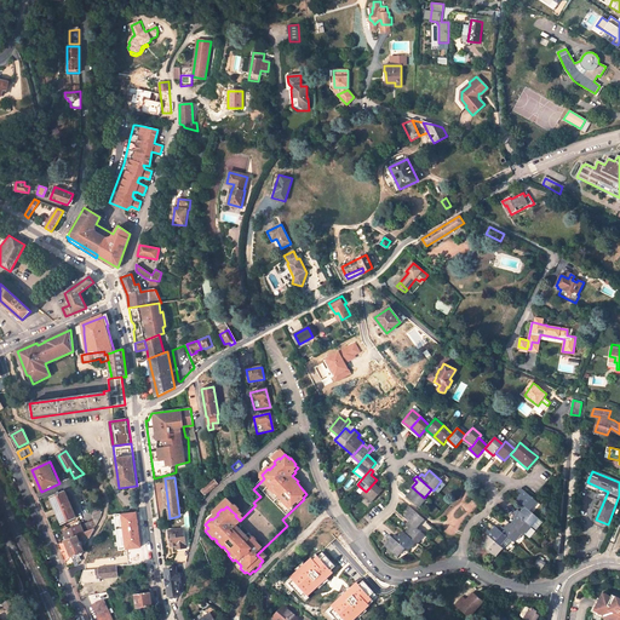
[(372,503),(382,491),(377,486),(379,482),(377,480),(366,492),(363,494),(372,503)]
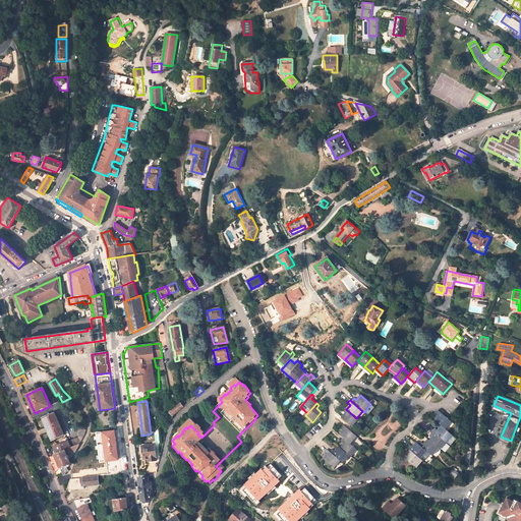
[(180,404),(170,412),(173,415),(183,407),(180,404)]
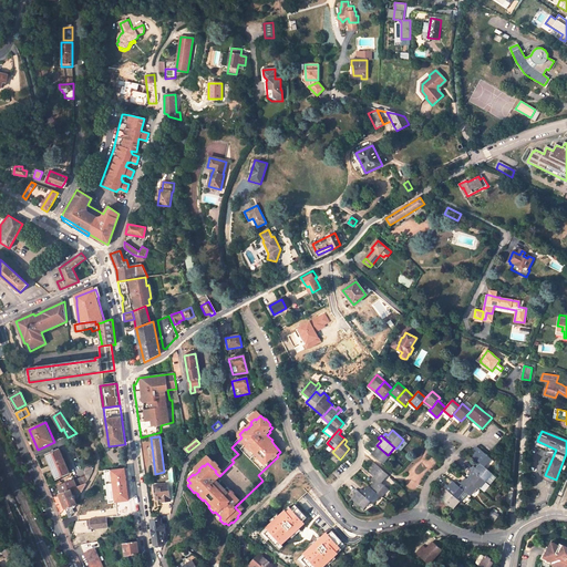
[(388,455),(377,445),(375,444),(373,447),(375,450),(371,455),(382,464),(389,456),(388,455)]
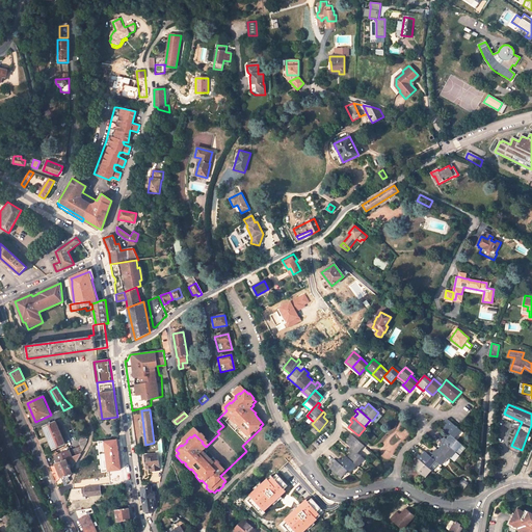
[(460,430),(448,419),(445,422),(448,425),(444,429),(451,435),(454,439),(460,430)]
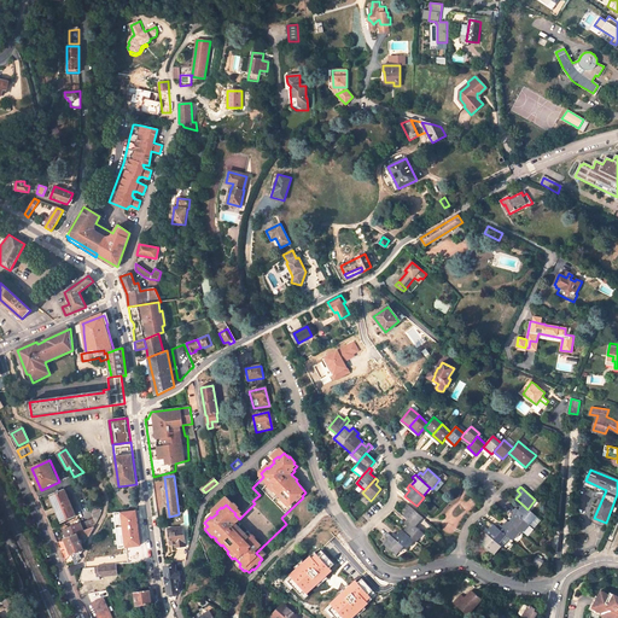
[(65,490),(51,496),(62,523),(76,517),(65,490)]
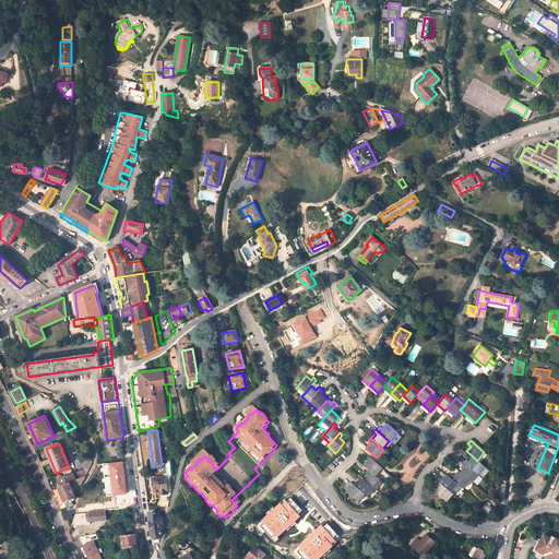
[(382,468),(368,456),(366,460),(369,462),(365,466),(369,471),(376,476),(382,468)]
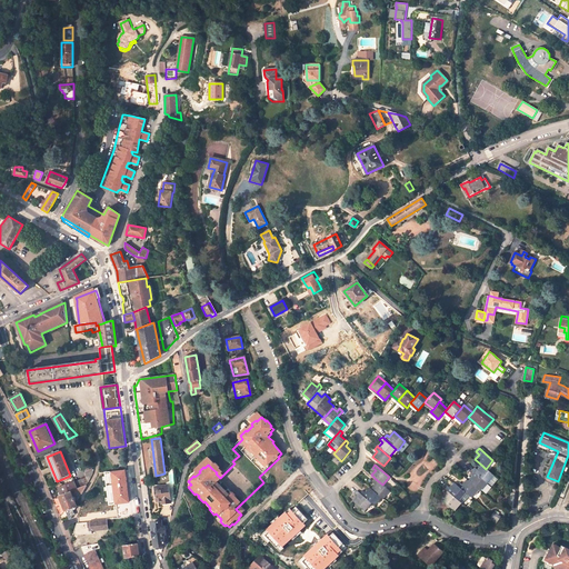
[(480,491),(493,476),(486,469),(482,466),(478,470),(476,468),(470,473),(473,476),(469,481),(479,490),(480,491)]
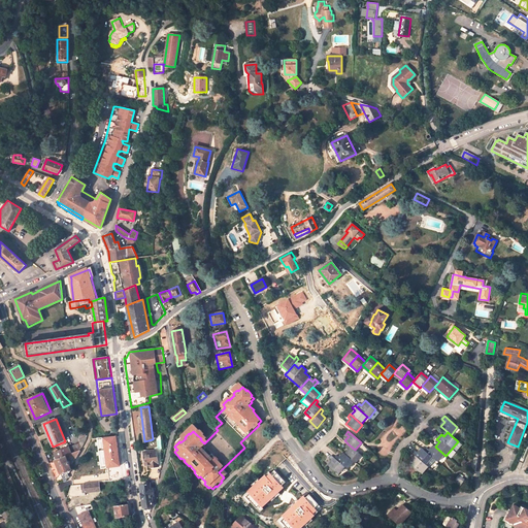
[(54,453),(57,460),(81,450),(87,439),(87,436),(86,436),(85,434),(77,437),(80,443),(70,448),(70,447),(54,453)]
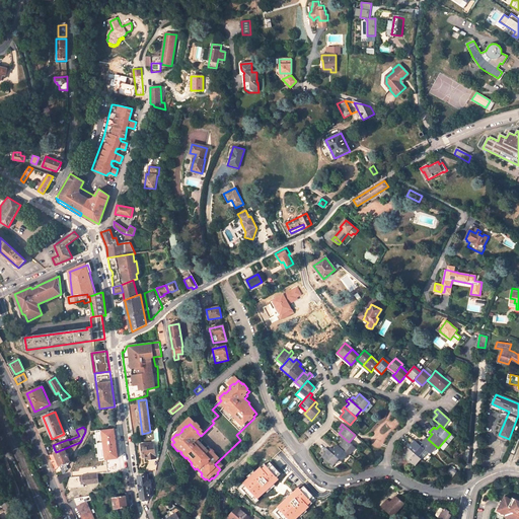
[(106,459),(118,458),(115,429),(104,431),(106,448),(104,448),(106,459)]
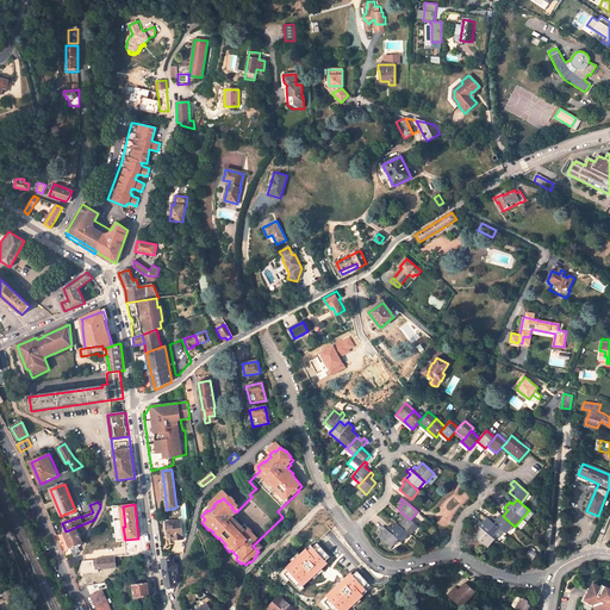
[(418,527),(410,520),(403,514),(400,517),(403,520),(398,524),(409,534),(410,535),(418,527)]
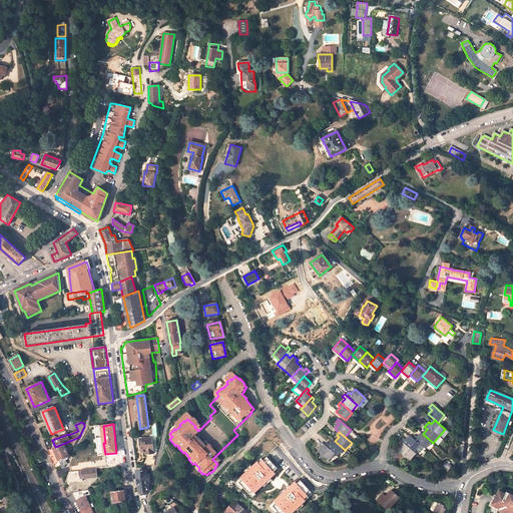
[(421,433),(418,437),(415,435),(413,438),(420,444),(426,449),(432,442),(423,434),(421,433)]
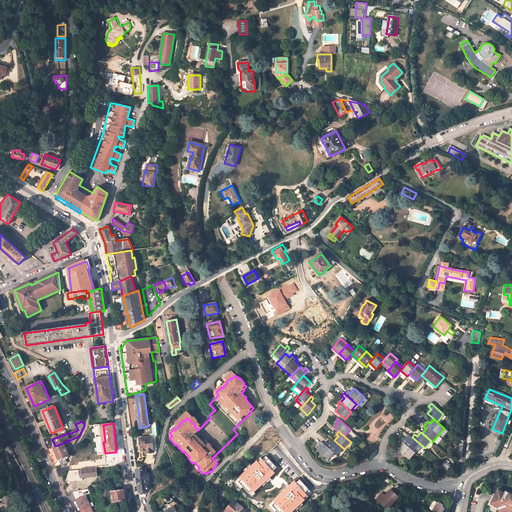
[(403,437),(400,440),(402,442),(400,444),(403,446),(399,451),(409,460),(415,453),(413,451),(419,443),(412,437),(409,435),(405,439),(403,437)]
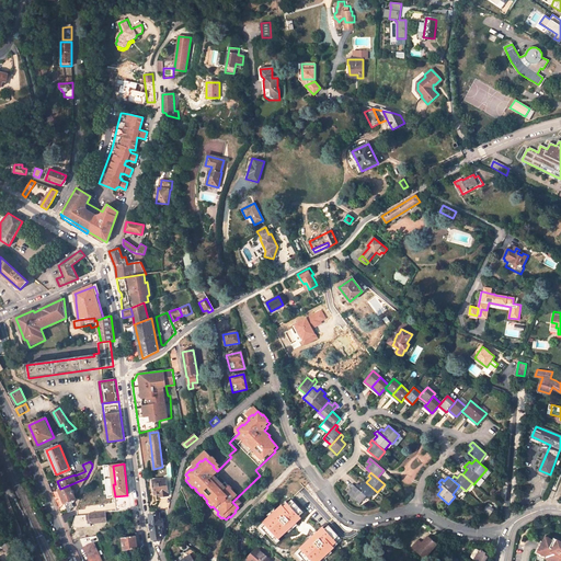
[(87,478),(60,489),(59,490),(68,513),(70,512),(87,478)]
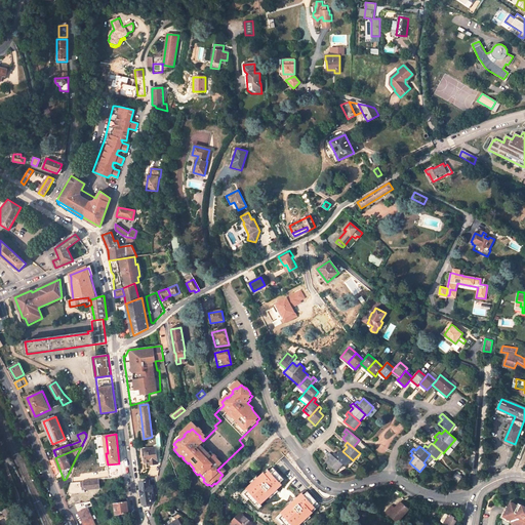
[(149,462),(149,466),(157,465),(155,448),(144,449),(145,463),(149,462)]
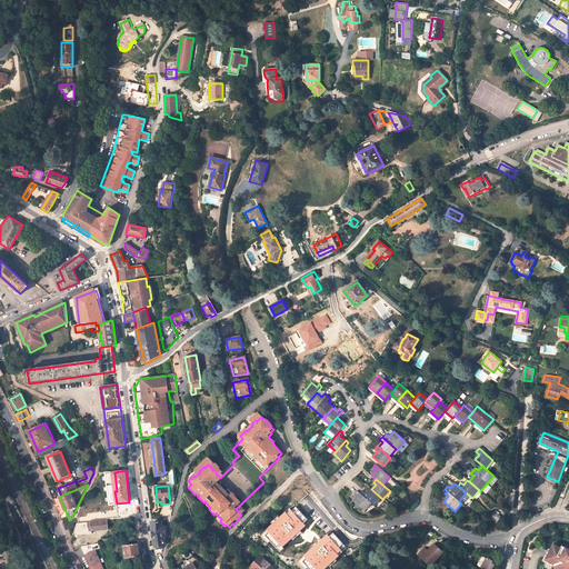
[(381,498),(371,489),(370,488),(366,493),(362,490),(360,493),(371,503),(375,507),(381,498)]
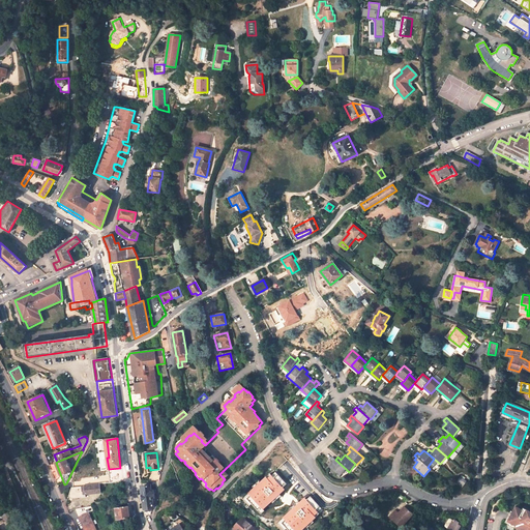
[(333,463),(329,467),(340,476),(346,469),(335,460),(332,458),(330,460),(333,463)]
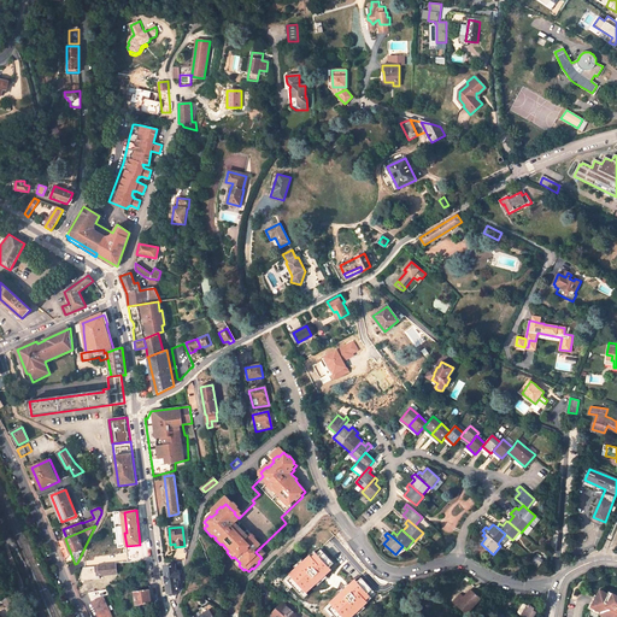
[(322,560),(327,565),(334,556),(316,541),(310,547),(317,553),(315,554),(312,559),(318,565),(322,560)]
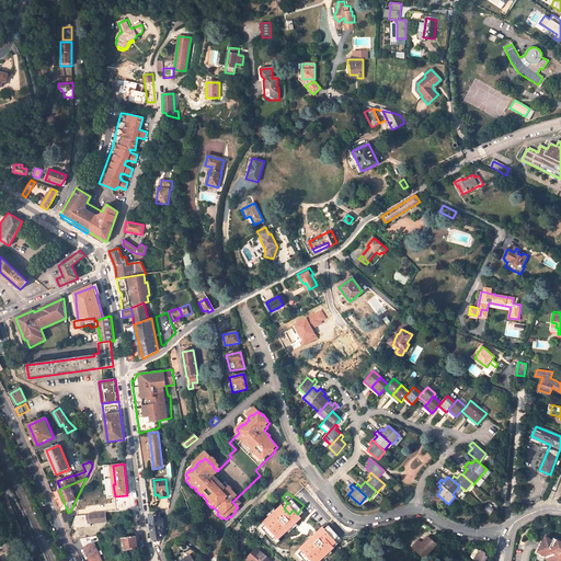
[(493,511),(487,505),(482,511),(490,516),(493,511)]
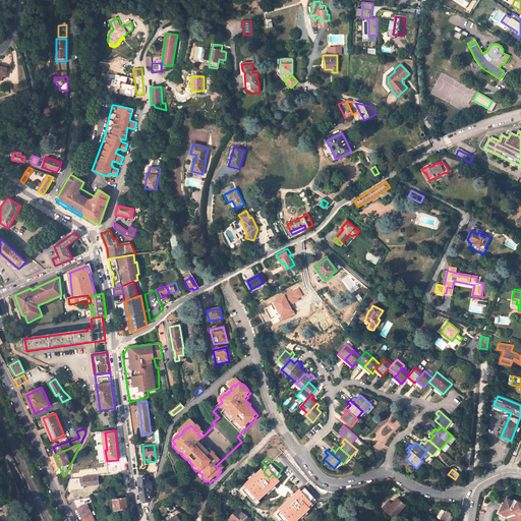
[(138,475),(143,506),(148,506),(150,499),(149,489),(152,489),(151,483),(148,483),(147,474),(138,475)]
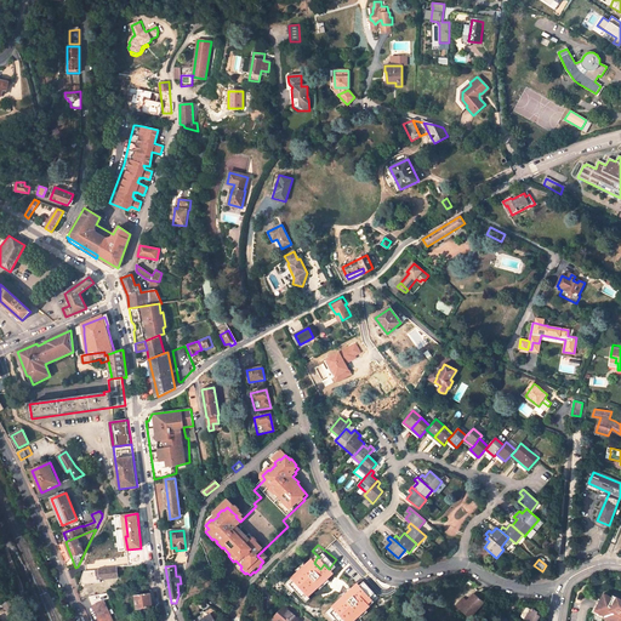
[(117,568),(84,571),(80,581),(81,585),(100,582),(100,580),(118,577),(117,568)]
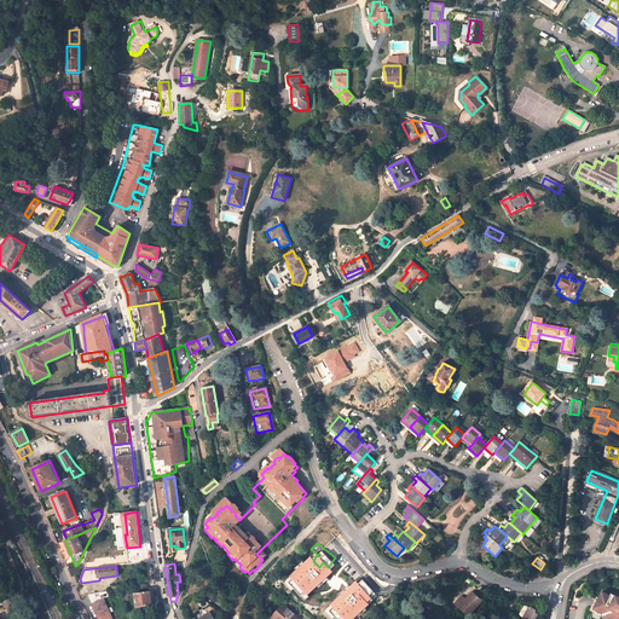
[(345,602),(350,606),(354,603),(359,607),(364,599),(363,597),(362,596),(368,586),(357,580),(352,589),(351,593),(346,590),(342,597),(346,600),(345,602)]
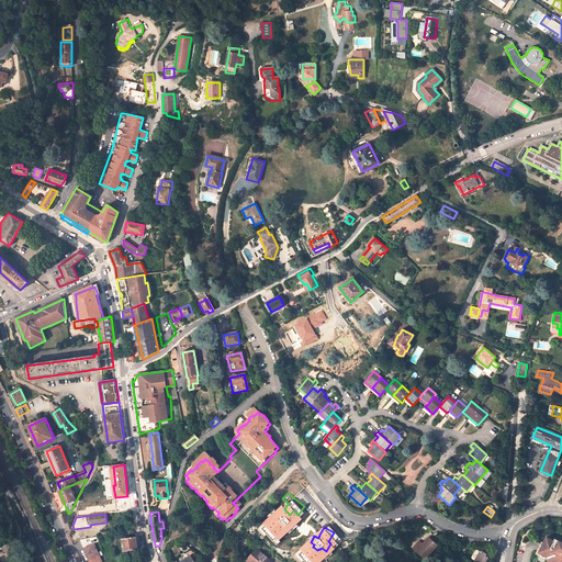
[(136,537),(122,539),(124,551),(138,549),(136,537)]
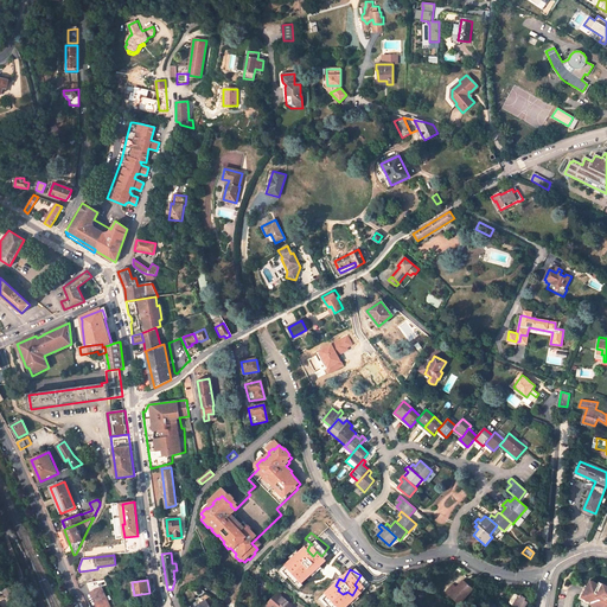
[(596,583),(589,580),(580,596),(590,602),(590,605),(594,606),(595,606),(598,606),(606,606),(606,586),(602,585),(601,586),(596,583)]
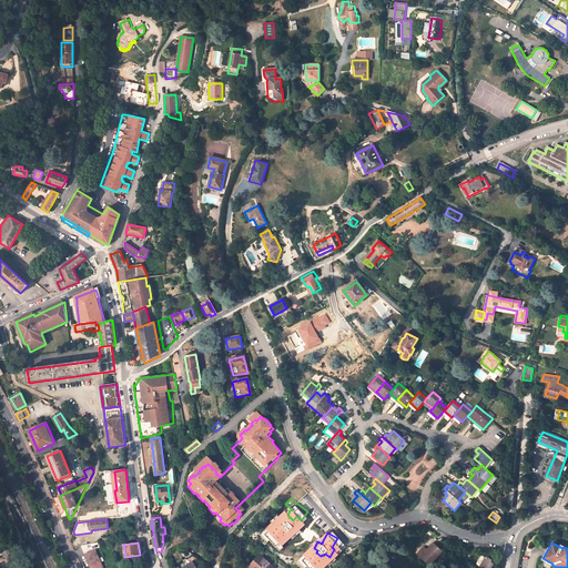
[(433,566),(444,550),(435,544),(430,551),(428,550),(423,558),(433,566)]
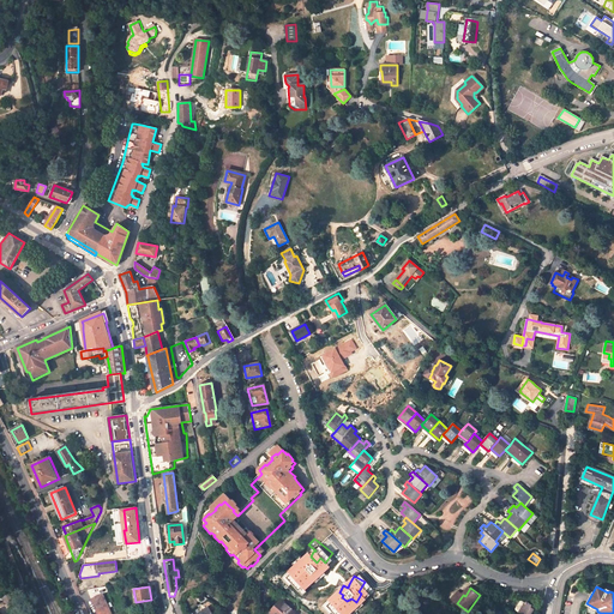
[(457,603),(463,595),(461,593),(459,591),(453,601),(457,603)]
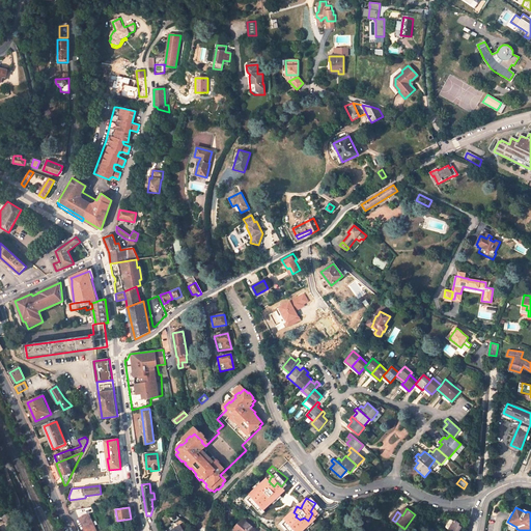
[(95,530),(94,526),(89,513),(79,519),(84,530),(95,530)]
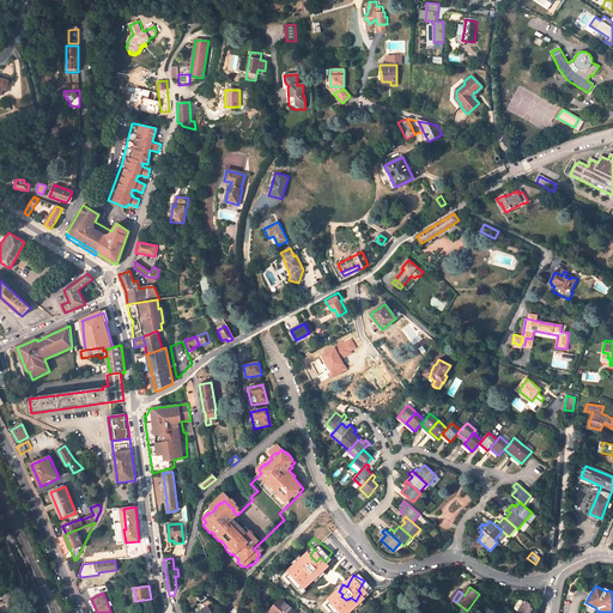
[(523,598),(521,611),(525,611),(523,612),(532,612),(534,602),(533,601),(530,601),(532,598),(526,596),(523,598)]
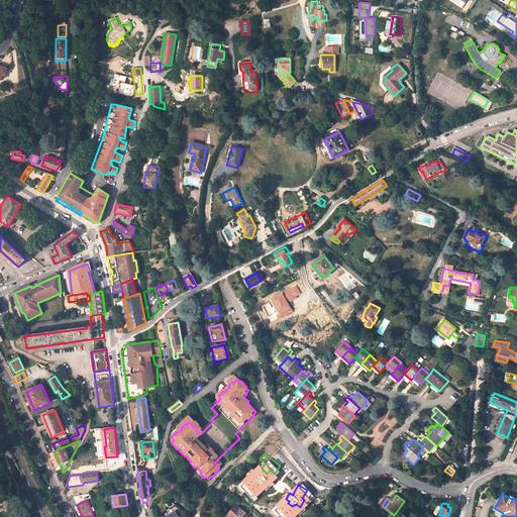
[(249,516),(236,506),(227,515),(229,516),(249,516)]
